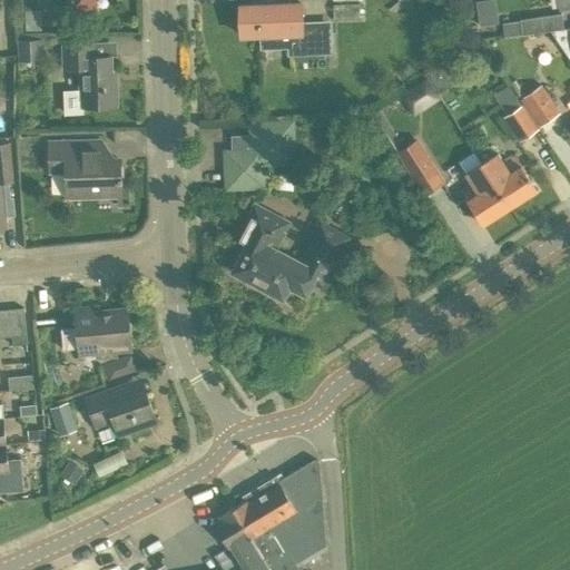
[(66,0),(68,13),(97,12),(97,0),(66,0)]
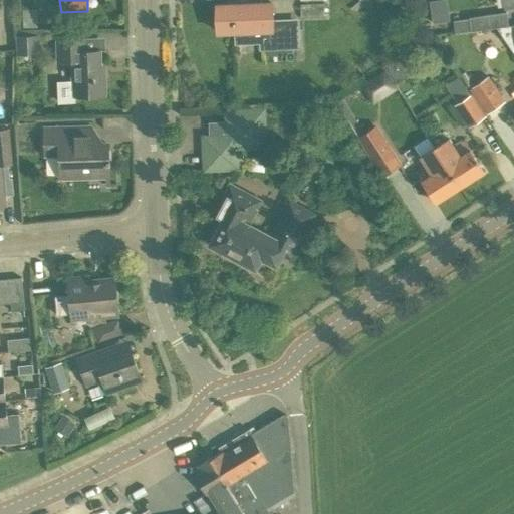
[(451,1),(437,3),(439,17),(452,16),(451,1)]
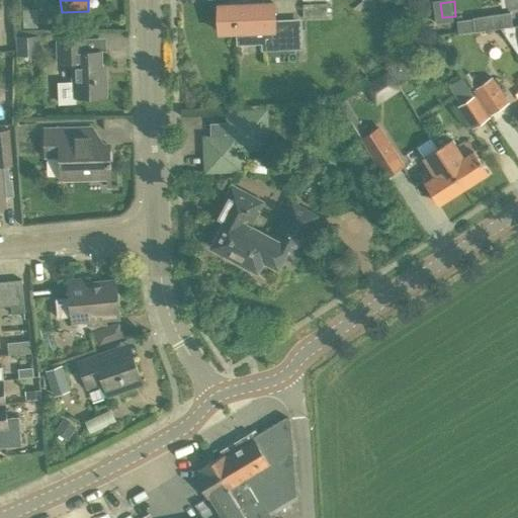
[(273,20),(272,3),(219,5),(220,32),(236,31),(236,46),(261,45),(261,52),(301,50),(300,18),(273,20)]
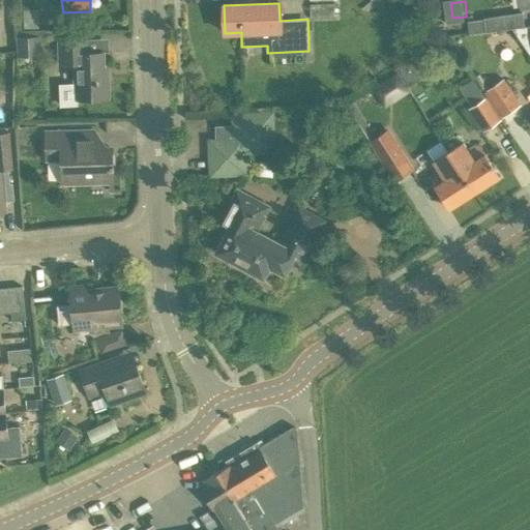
[(529,25),(524,26),(523,12),(482,18),(484,32),(511,29),(528,53),(529,55),(529,25)]
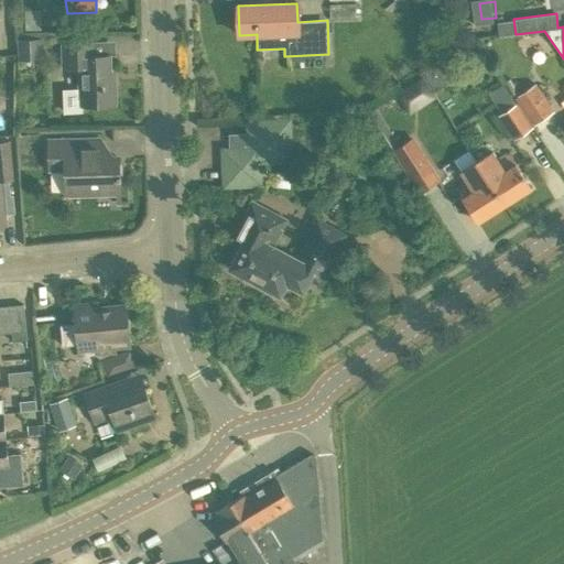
[(20,60),(41,58),(41,39),(19,40),(20,60)]
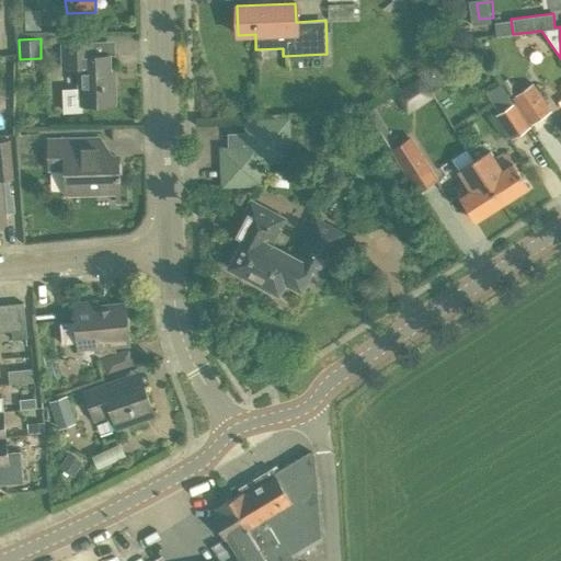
[(93,56),(92,41),(60,43),(61,69),(78,68),(79,88),(63,89),(64,114),(83,113),(83,105),(115,104),(114,83),(110,83),(109,55),(93,56)]
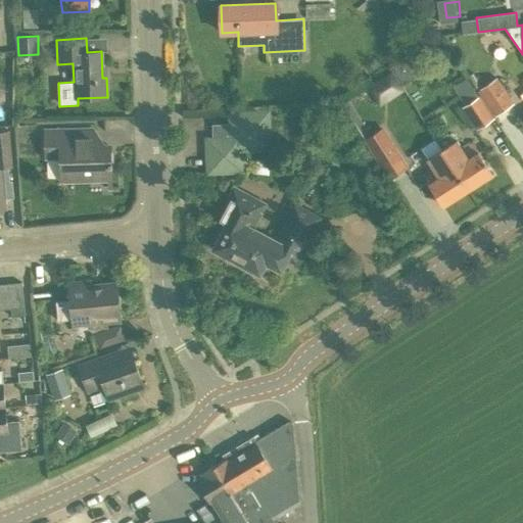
[(397,78),(412,67),(407,59),(392,69),(397,78)]
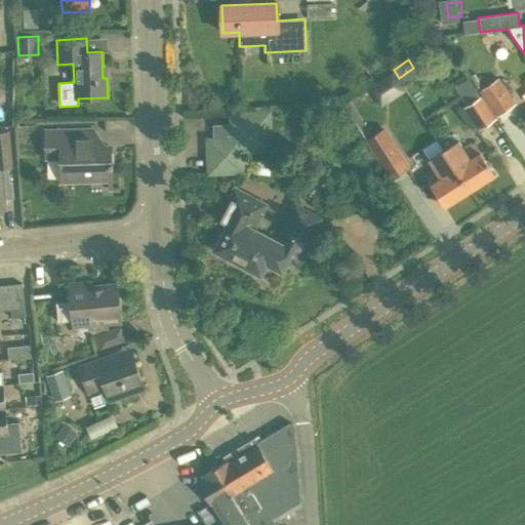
[(0,88),(15,88),(15,64),(0,64),(0,88)]
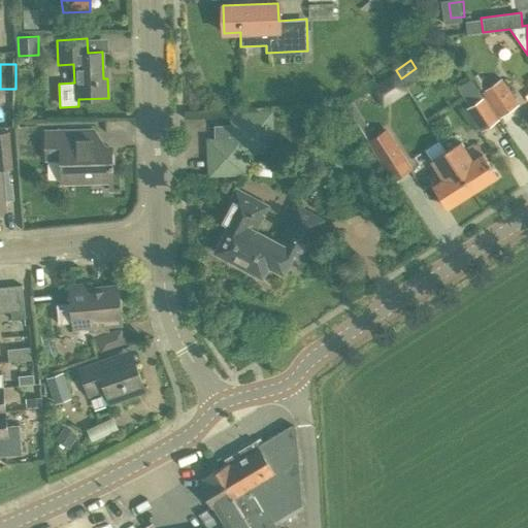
[(387,94),(402,84),(395,72),(380,84),(387,94)]
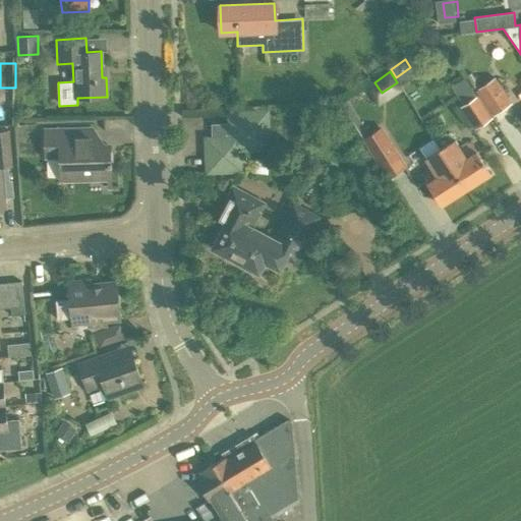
[(480,85),(471,73),(466,76),(493,116),(512,104),(494,76),(480,85)]
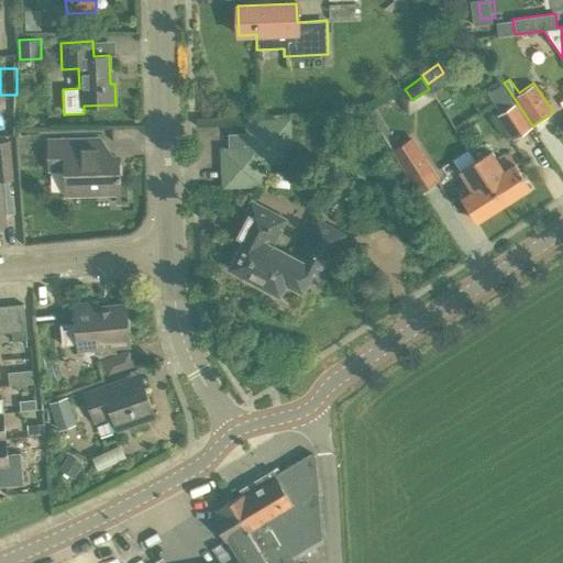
[(514,140),(531,128),(503,85),(496,89),(501,97),(492,102),(499,114),(497,116),(514,140)]
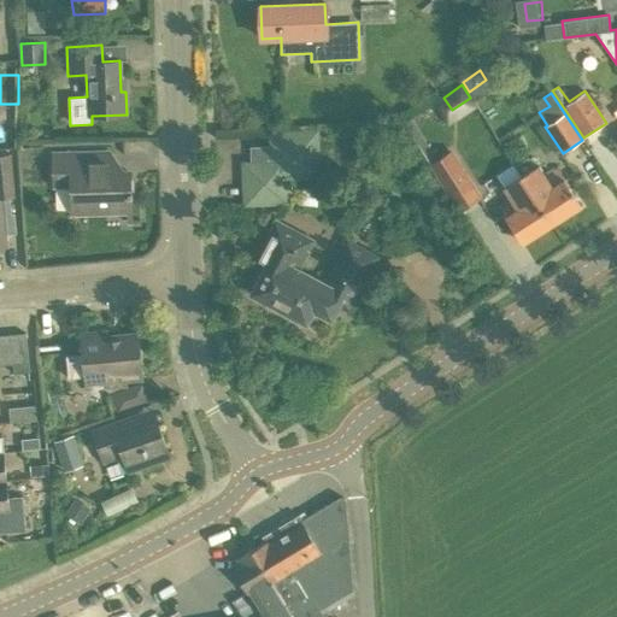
[(245,204),(286,203),(285,178),(319,177),(317,130),(270,133),(271,147),(252,148),(253,163),(244,163),(245,204)]
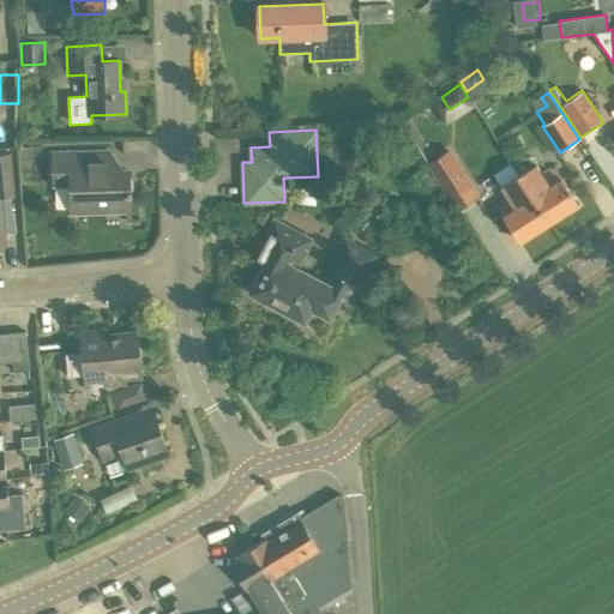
[(456,210),(480,196),(451,149),(427,164),(456,210)]
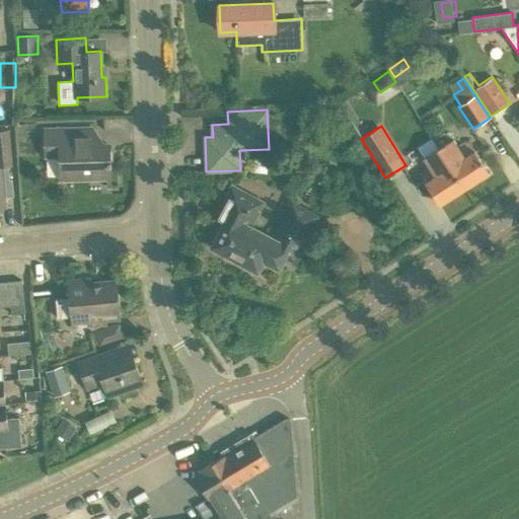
[(76,146),(75,127),(43,128),(44,159),(60,158),(61,178),(109,176),(108,145),(76,146)]
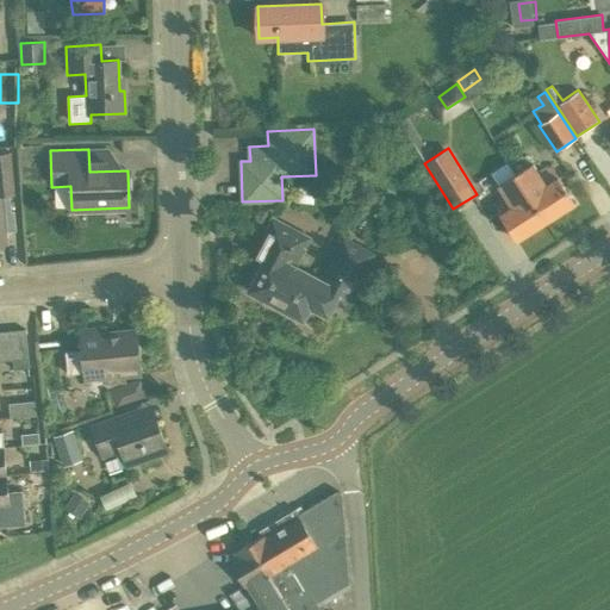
[(0,172),(13,172),(11,153),(0,153),(0,172)]
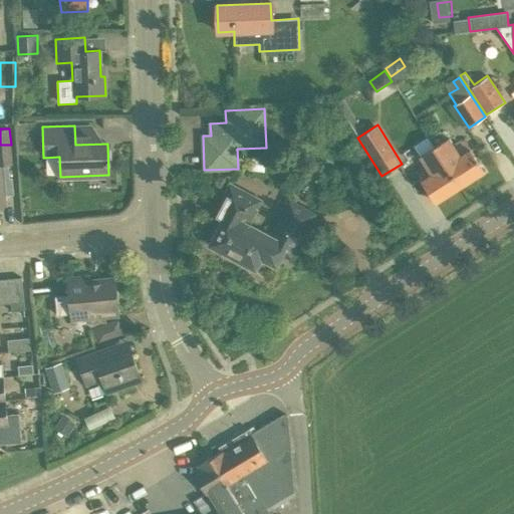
[(434,146),(460,187),(485,171),(471,150),(470,150),(464,140),(455,147),(449,137),(444,140),(439,132),(428,138),(433,147),(434,146)]
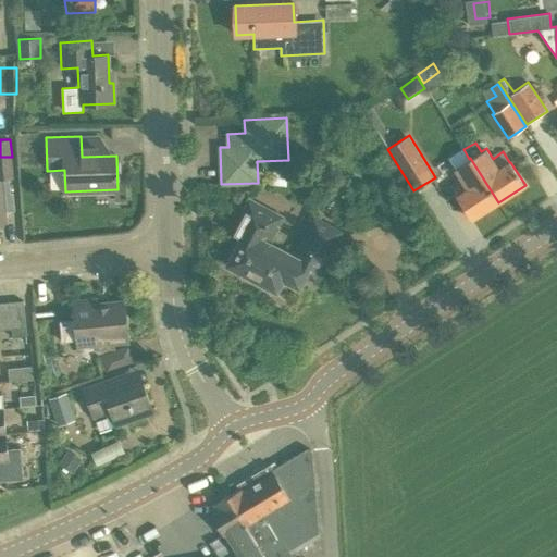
[(471,220),(498,202),(470,158),(469,159),(453,169),(459,178),(449,185),(471,220)]
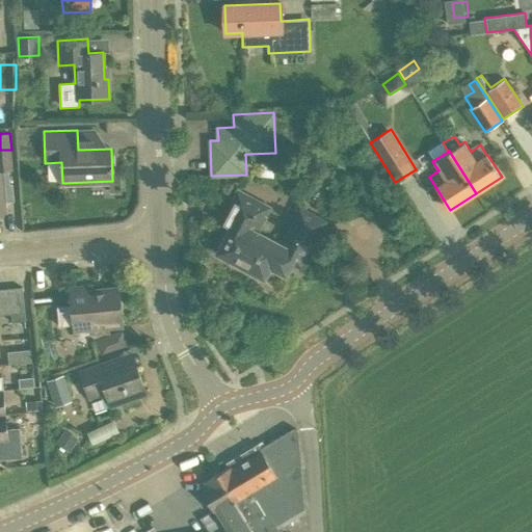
[(0,171),(0,213),(7,212),(6,202),(15,201),(12,184),(9,184),(8,171),(0,171)]
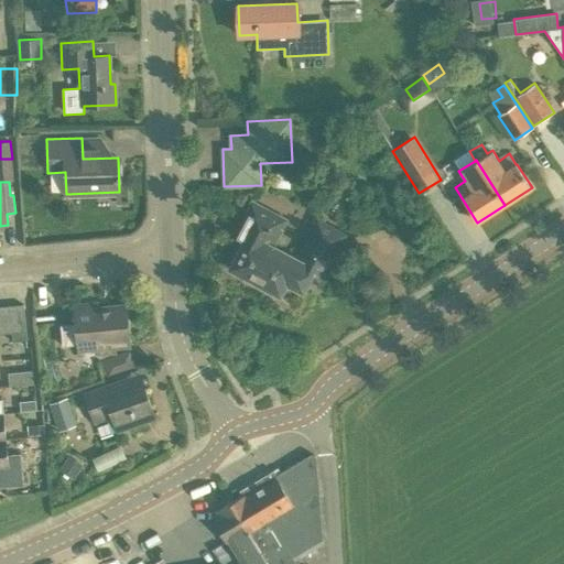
[(273,246),(286,219),(251,201),(243,215),(249,218),(240,236),(246,239),(238,253),(235,252),(229,261),(232,263),(230,268),(248,277),(267,242),(273,246)]
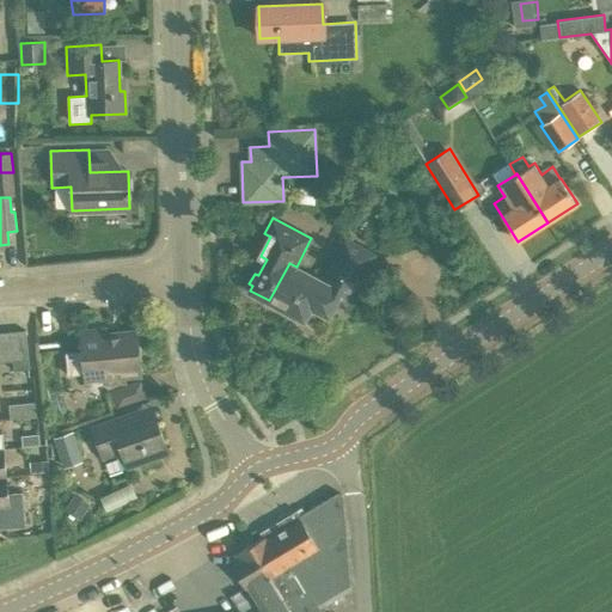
[(289,263),(269,300),(283,308),(286,313),(294,318),(299,316),(304,318),(320,326),(326,314),(328,314),(335,301),(347,308),(375,255),(344,238),(336,254),(341,256),(332,269),(328,267),(322,280),(297,267),(289,263)]
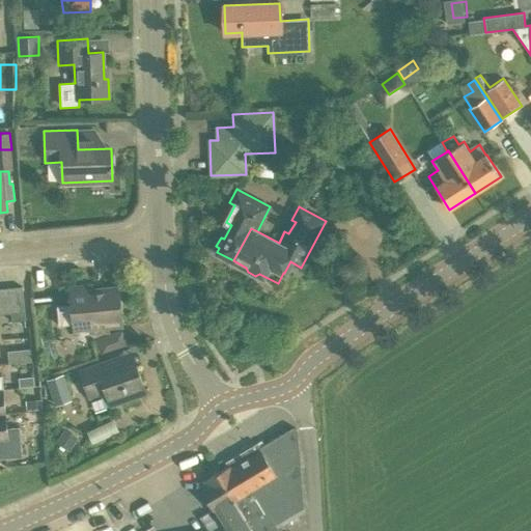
[(91,285),(70,288),(72,304),(56,305),(58,326),(74,324),(75,334),(76,334),(75,324),(88,323),(89,332),(108,331),(107,323),(119,322),(120,326),(121,326),(118,287),(92,290),(91,285)]
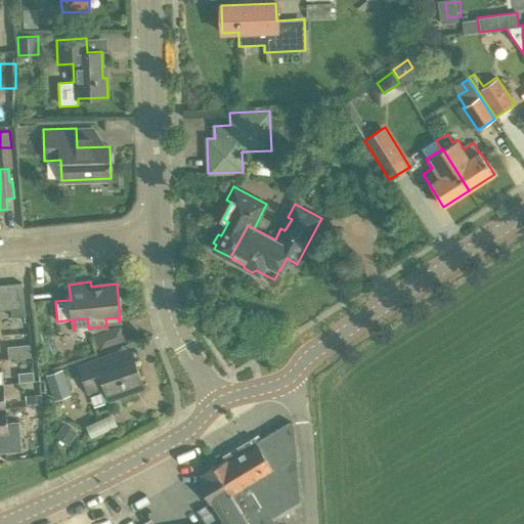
[(8,284),(10,309),(11,309),(11,317),(25,316),(22,282),(8,284)]
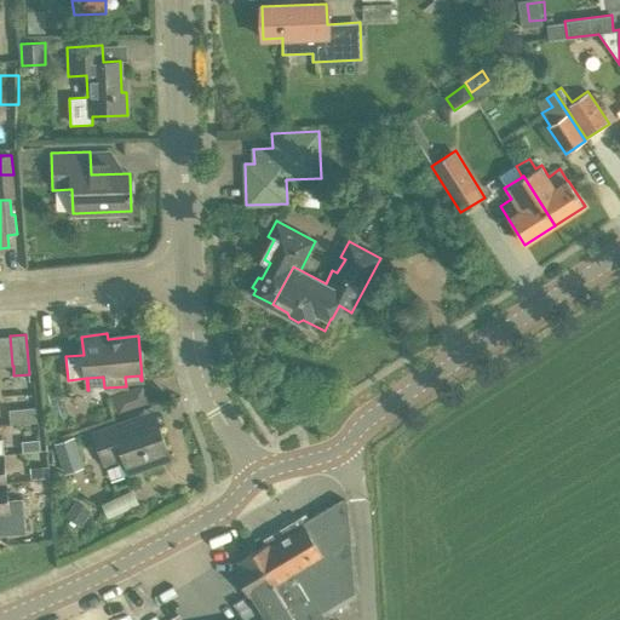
[(0,366),(12,366),(10,336),(0,337),(0,366)]
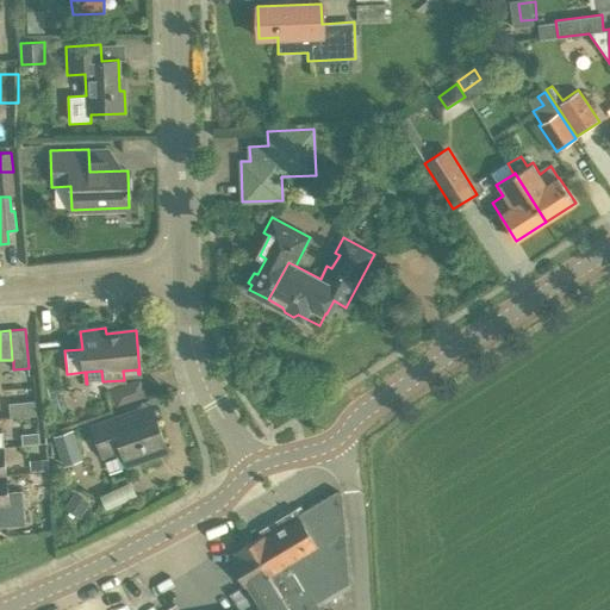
[(24,402),(25,416),(37,415),(36,400),(24,402)]
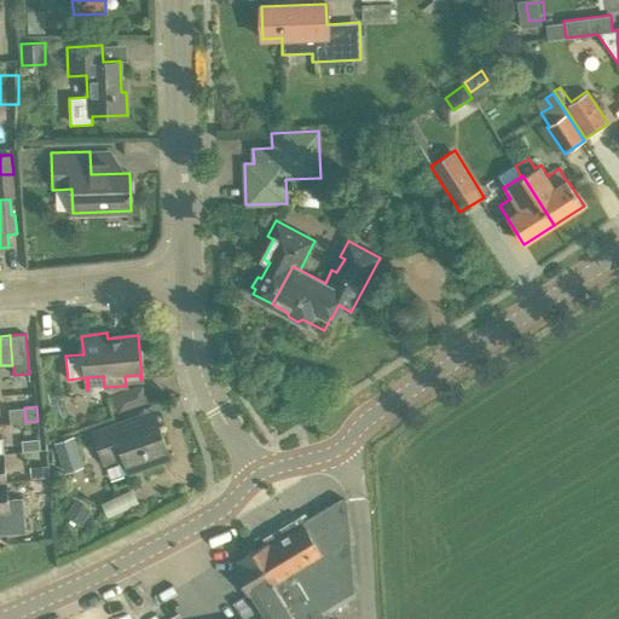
[(140,432),(134,417),(93,432),(104,463),(122,456),(128,473),(171,458),(158,426),(140,432)]
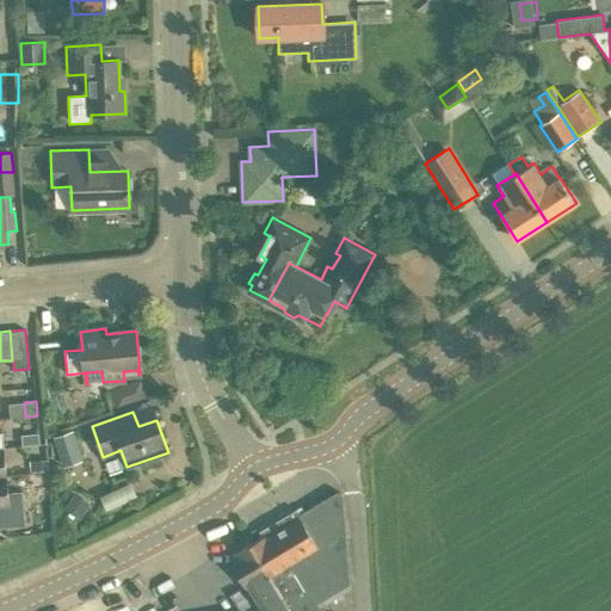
[(71,457),(87,452),(80,430),(63,434),(71,457)]
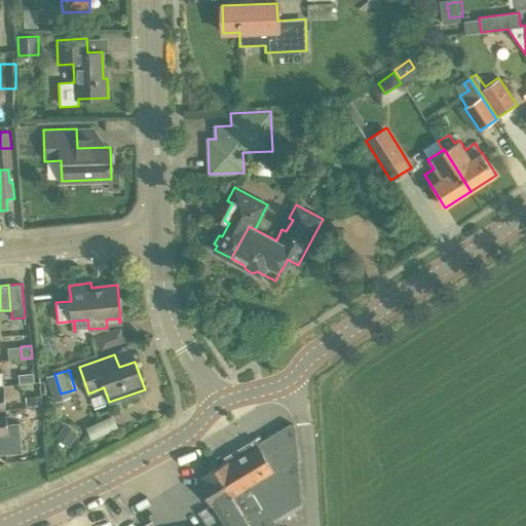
[(5,409),(0,409),(0,454),(22,453),(19,423),(6,424),(5,409)]
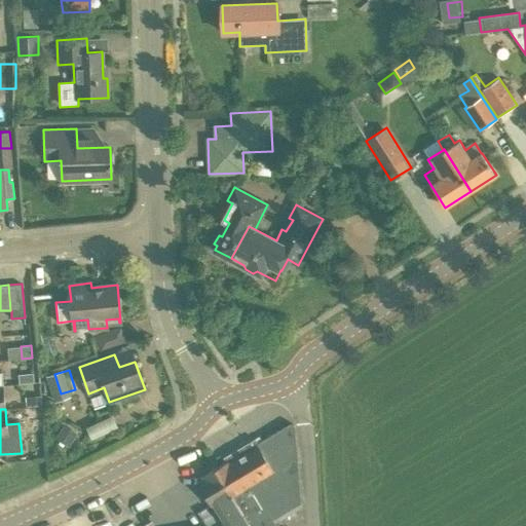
[(251,525),(250,525),(276,525),(272,520),(300,502),(295,427),(295,425),(294,424),(292,423),(290,423),(288,424),(257,443),(259,445),(229,463),(228,461),(226,462),(218,467),(249,522),(251,525)]
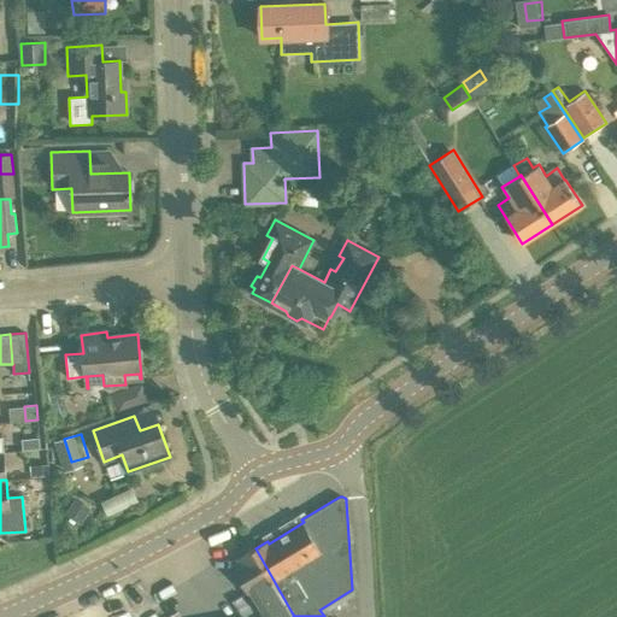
[(252,593),(266,616),(283,616),(292,612),(256,548),(239,559),(240,562),(233,565),(250,595),(252,593)]
